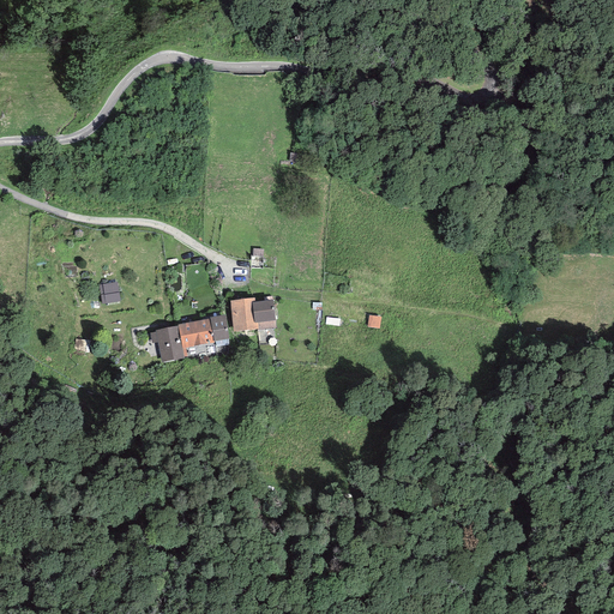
[(116,282),(98,286),(101,305),(120,301),(116,282)]
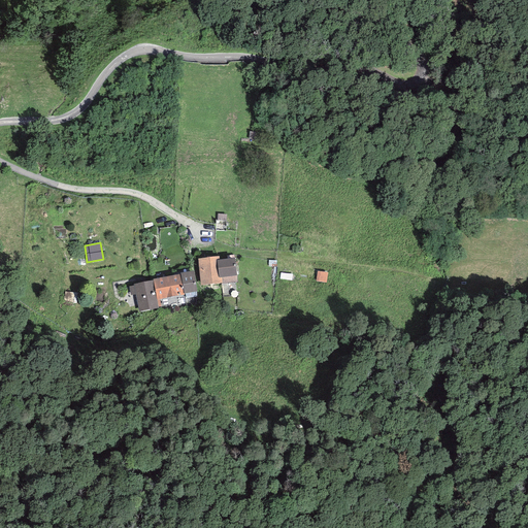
[(198,258),(200,286),(222,284),(221,277),(219,277),(217,260),(219,260),(219,256),(198,258)]
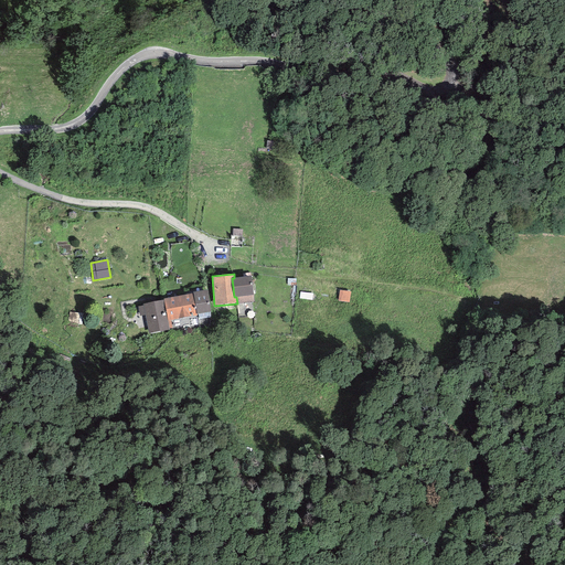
[(232,278),(234,297),(236,297),(237,304),(254,302),(252,276),(234,278),(232,278)]
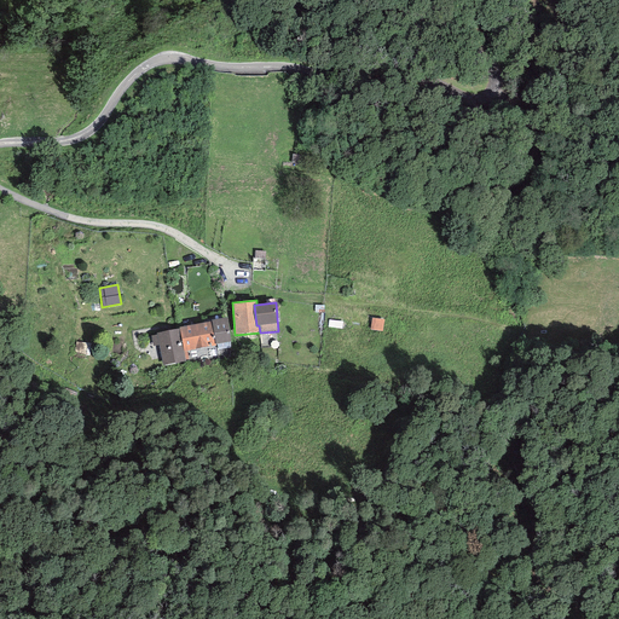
[(231,341),(226,317),(212,320),(212,322),(179,328),(179,329),(185,360),(189,359),(187,351),(215,346),(215,345),(231,341)]
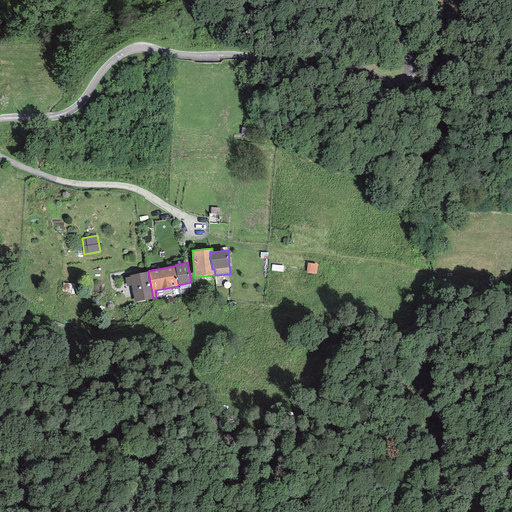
[(317,264),(307,263),(306,273),(316,274),(317,264)]
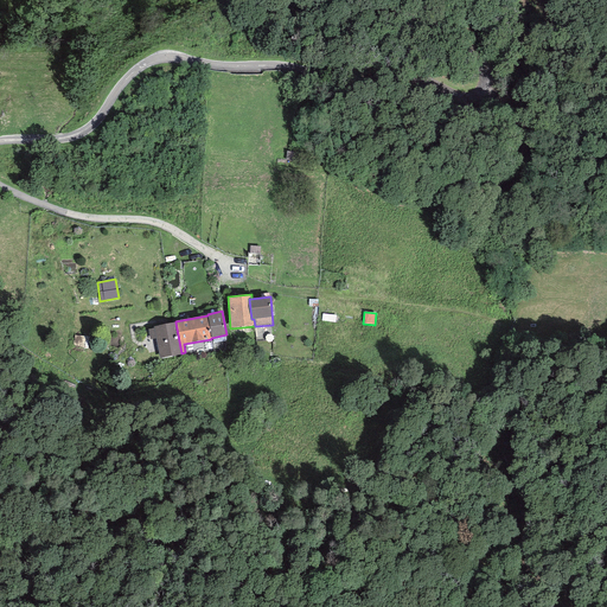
[(181,353),(176,323),(153,326),(154,328),(148,330),(151,339),(157,338),(160,358),(181,355),(181,353)]
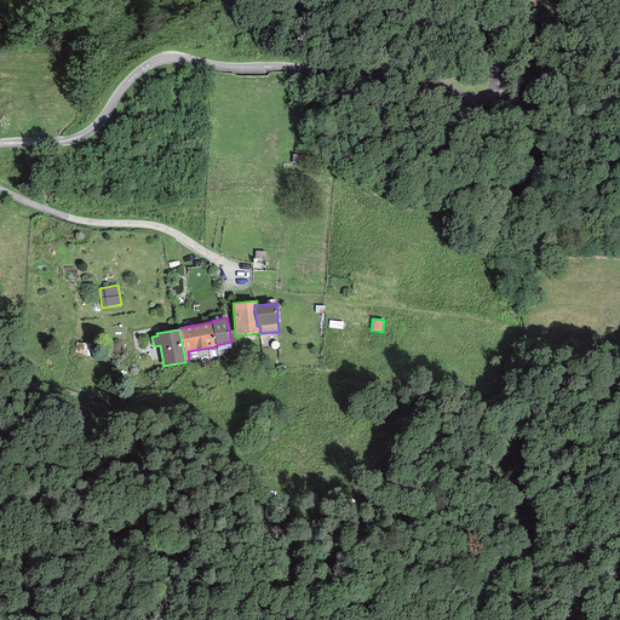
All buildings are outlined.
